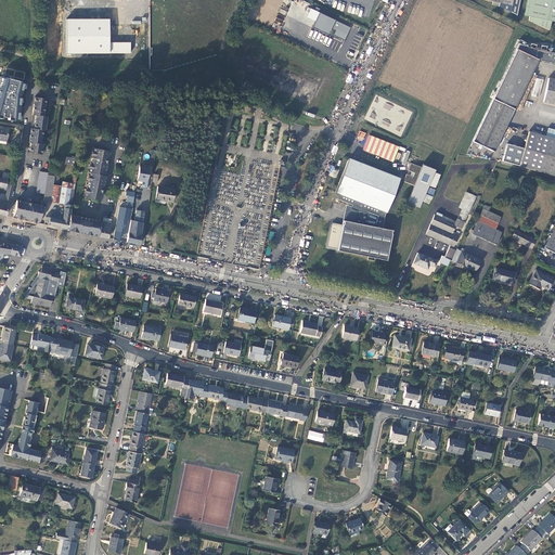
[(499,7),(516,15),(519,0),(483,0),(493,2),(492,5),(499,7)]
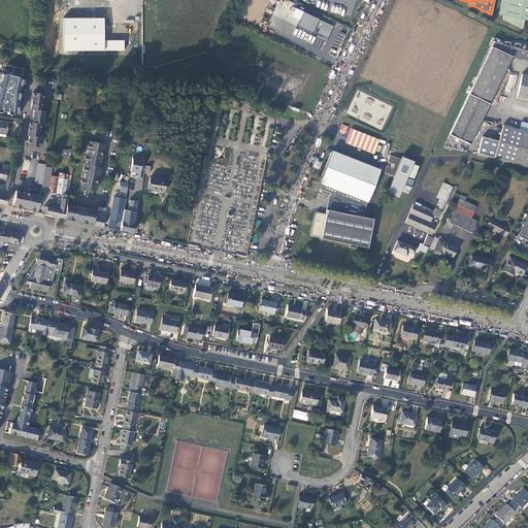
[(525,21),(527,21),(527,0),(501,0),(499,15),(504,17),(503,21),(523,30),(525,21)]
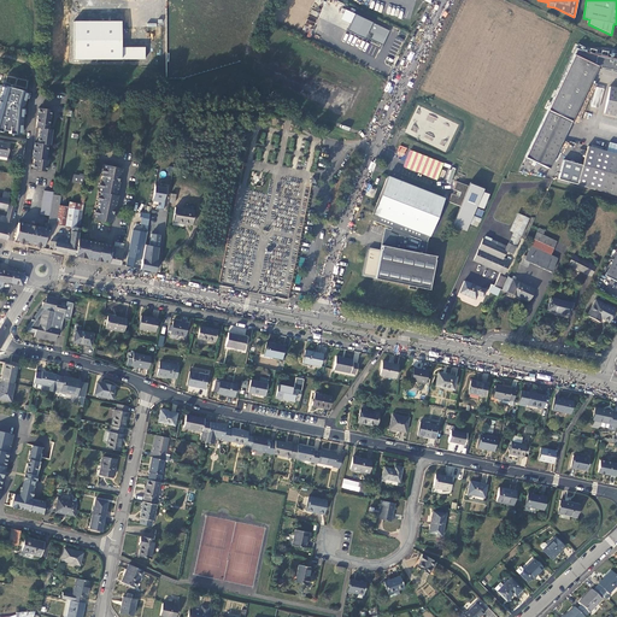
[(383,46),(391,30),(346,10),(341,19),(351,24),(348,29),(383,46)]
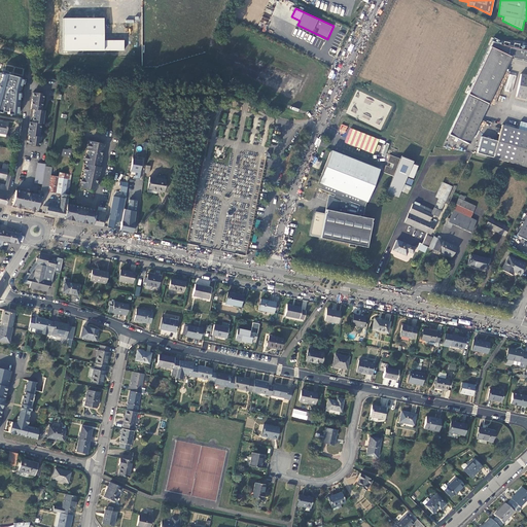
[(125,51),(125,40),(105,40),(105,18),(64,18),(64,50),(125,51)]
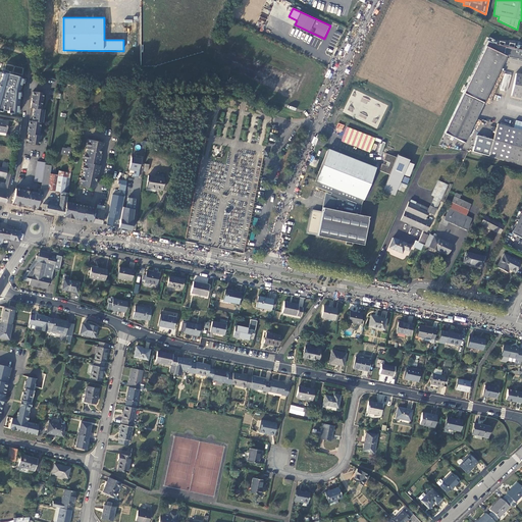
[(478,66),(447,135),(466,144),(504,63),(506,57),(521,59),(521,50),(488,44),(479,63),(478,66)]
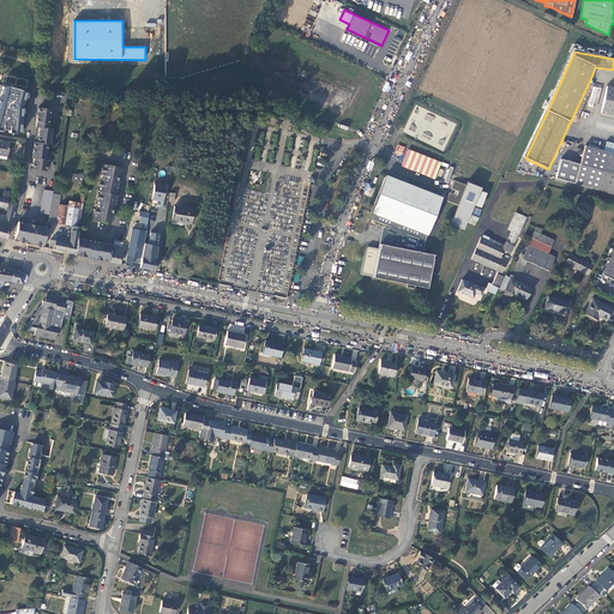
[(593,74),(548,169),(555,172),(600,77),(593,74)]
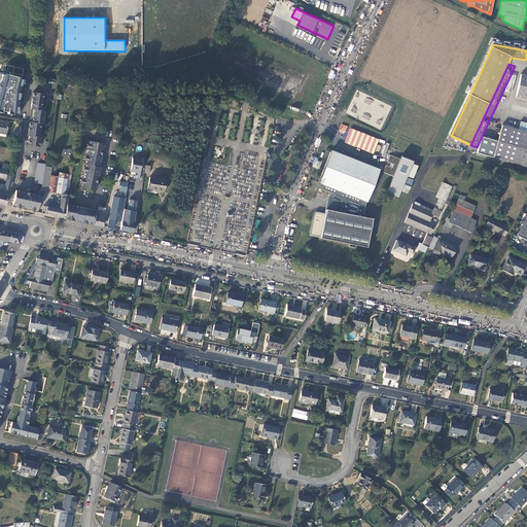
[(2,70),(0,77),(0,111),(1,112),(2,110),(7,111),(7,113),(18,115),(20,91),(23,77),(2,70)]
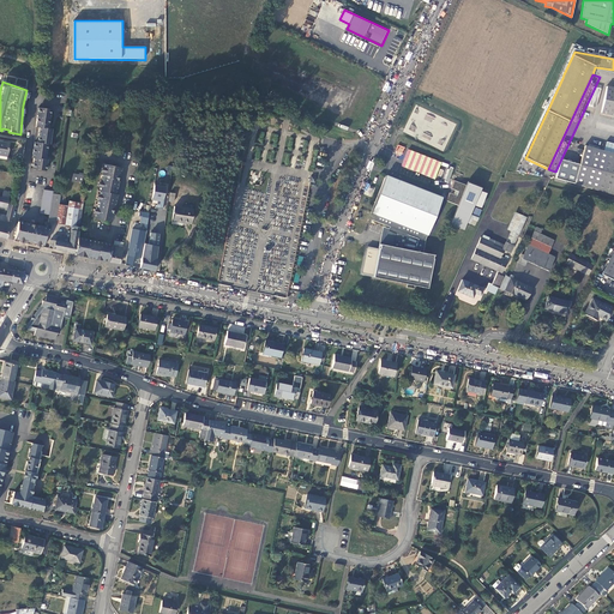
[(613,88),(608,88),(603,114),(613,115),(613,88)]
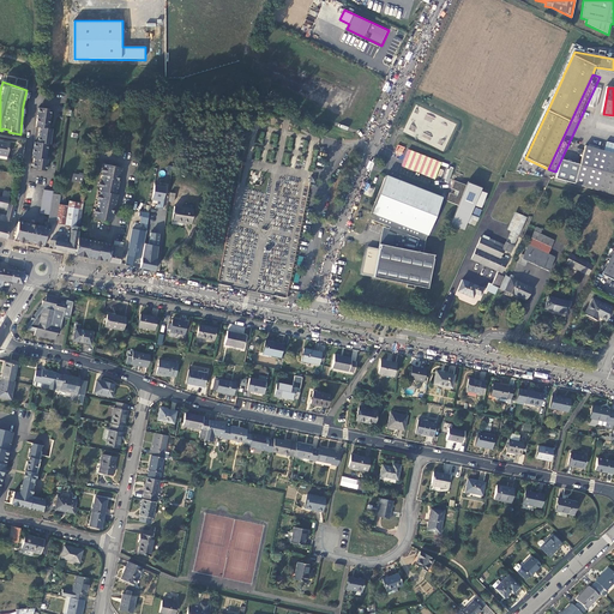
[(46,172),(47,162),(47,161),(44,160),(47,144),(49,145),(50,130),(47,128),(48,120),(50,109),(40,108),(38,114),(37,115),(36,127),(40,128),(38,136),(41,138),(40,142),(40,143),(37,142),(37,143),(36,143),(35,149),(32,150),(32,158),(34,158),(34,162),(35,164),(35,170),(46,172)]
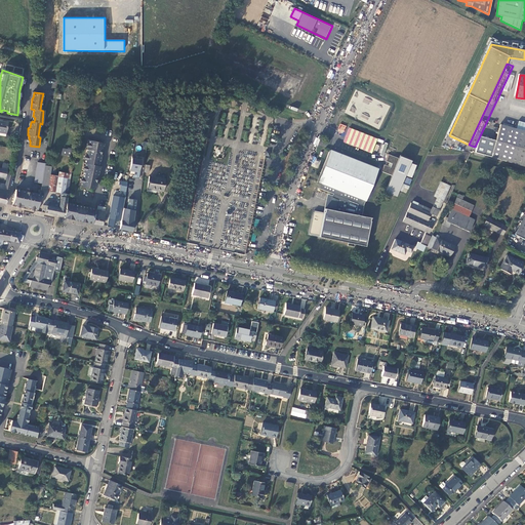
[(360,102),(369,105),(371,99),(354,93),(347,112),(350,113),(351,110),(356,112),(360,102)]
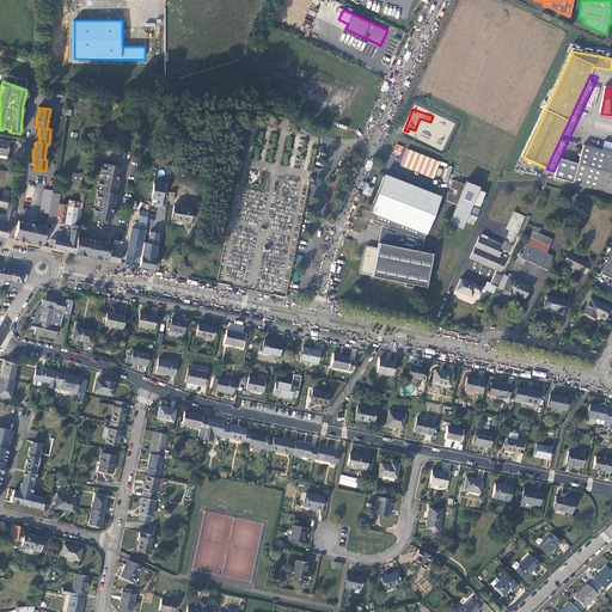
[(393,152),(401,154),(404,147),(397,144),(393,152)]
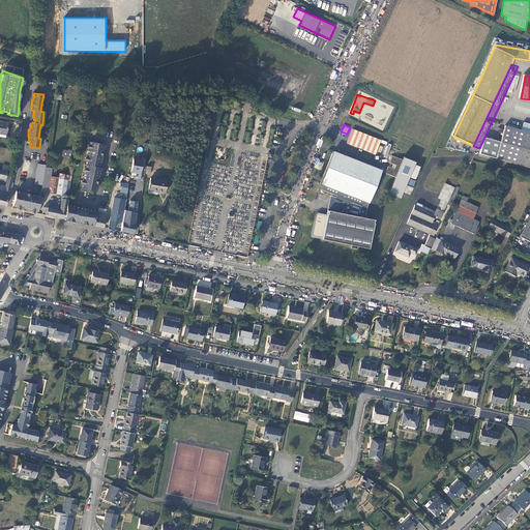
[(529,167),(529,131),(505,126),(502,143),(498,159),(529,167)]
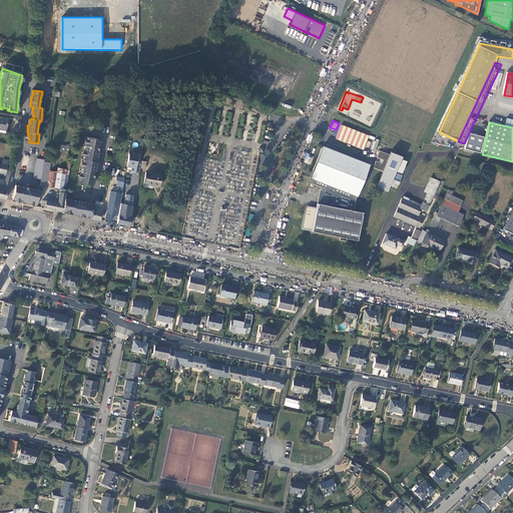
[(486,138),(469,133),(466,149),(482,154),(486,138)]
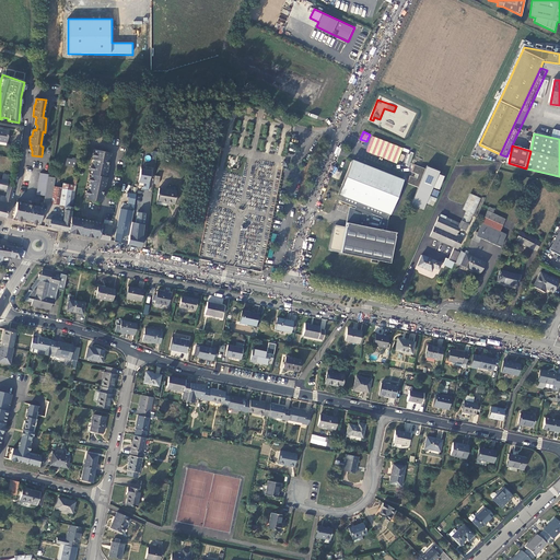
[(111,153),(95,151),(91,175),(92,175),(91,179),(90,181),(88,195),(89,196),(88,199),(102,202),(103,196),(103,195),(103,190),(104,191),(107,178),(106,178),(108,165),(107,165),(108,160),(109,161),(111,153)]
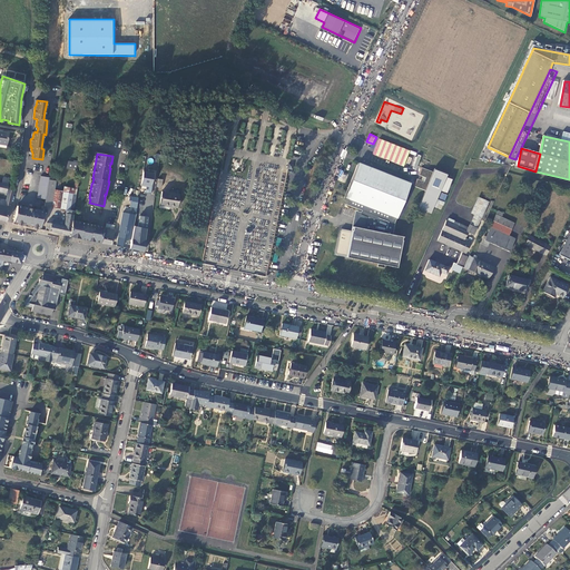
[(68,160),(67,168),(77,169),(78,161),(68,160)]
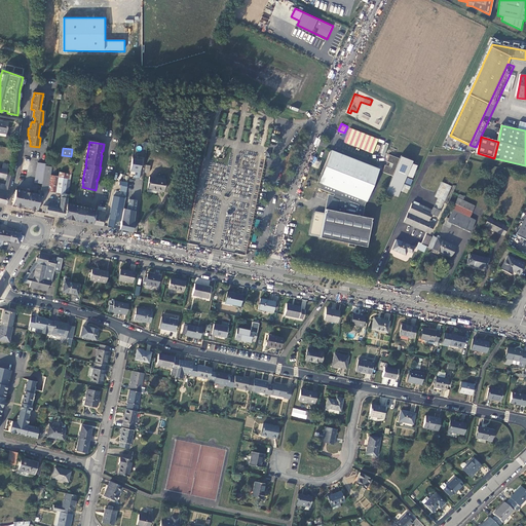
[(326,210),(325,213),(313,211),(308,235),(348,243),(354,245),(366,247),(371,219),(362,217),(364,207),(377,171),(353,161),(330,152),(315,188),(334,194),(334,196),(329,195),(326,210)]
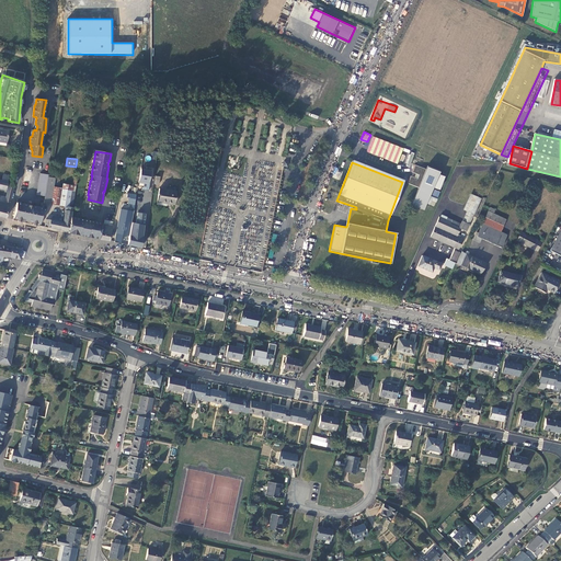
[(438,190),(444,176),(415,165),(412,172),(419,175),(418,179),(411,176),(408,184),(420,189),(413,205),(425,210),(434,187),(438,190)]
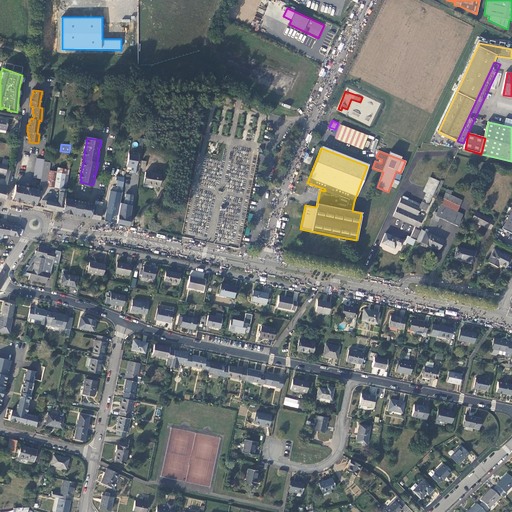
[(126,166),(136,168),(138,154),(128,152),(126,166)]
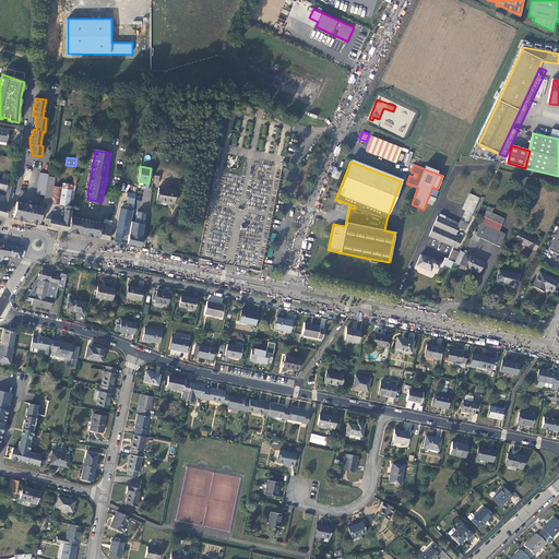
[(37,194),(45,195),(45,192),(48,176),(48,174),(40,173),(37,194)]
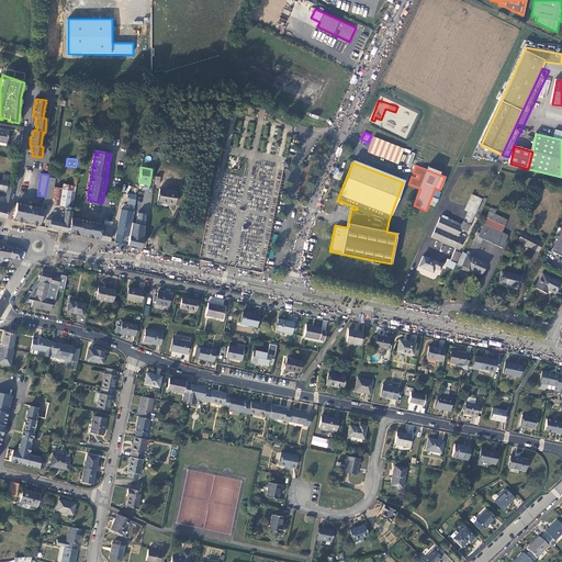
[(55,178),(48,177),(45,193),(45,197),(44,203),(51,204),(52,204),(54,189),(56,179),(55,178)]
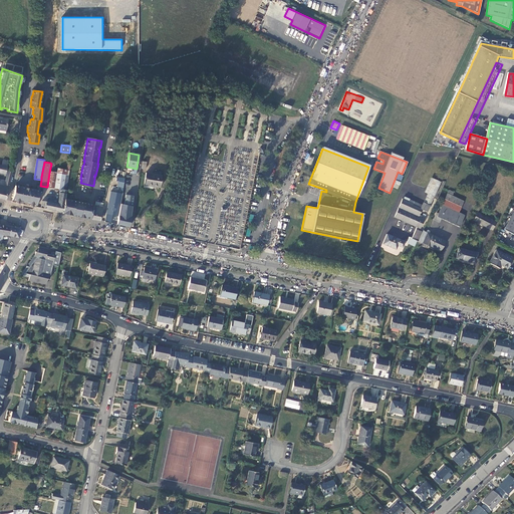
[(58,169),(57,174),(55,189),(61,190),(66,190),(67,182),(69,171),(58,169)]
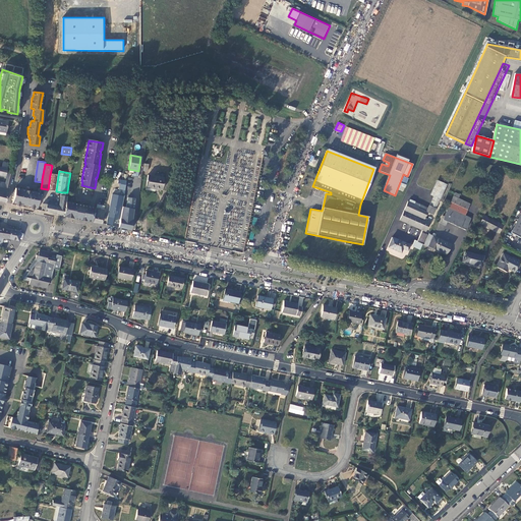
[(0,200),(5,203),(12,175),(8,173),(5,183),(0,181),(0,200)]
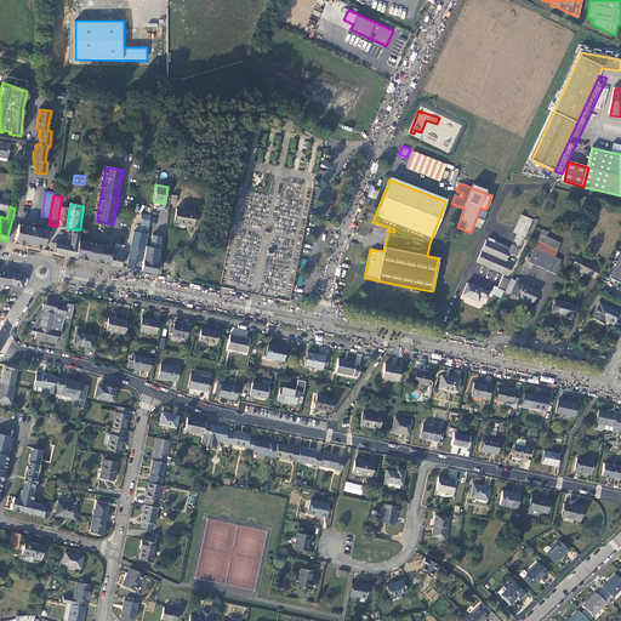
[(69,210),(60,209),(57,226),(67,228),(69,210)]
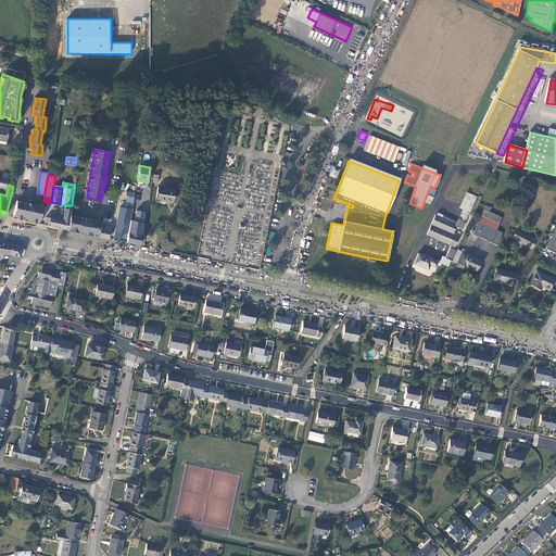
[(175,190),(158,187),(155,203),(164,204),(165,201),(167,201),(167,202),(173,203),(175,190)]
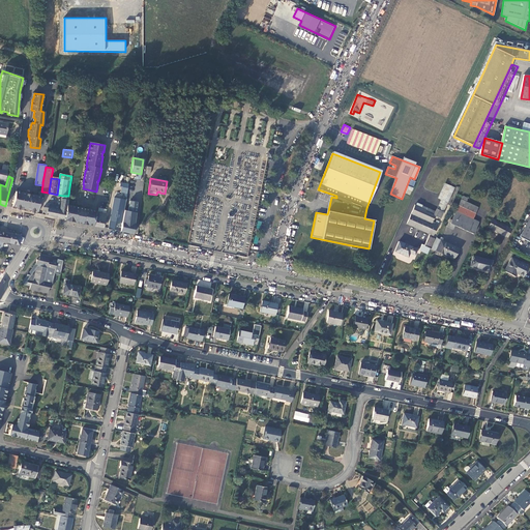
[(439,199),(443,200),(448,203),(455,188),(446,184),(439,199)]
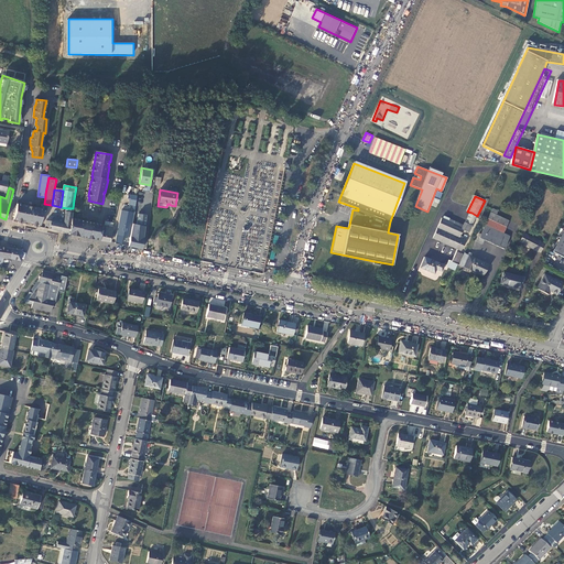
[(28,207),(18,205),(14,219),(41,225),(43,210),(33,208),(28,207)]
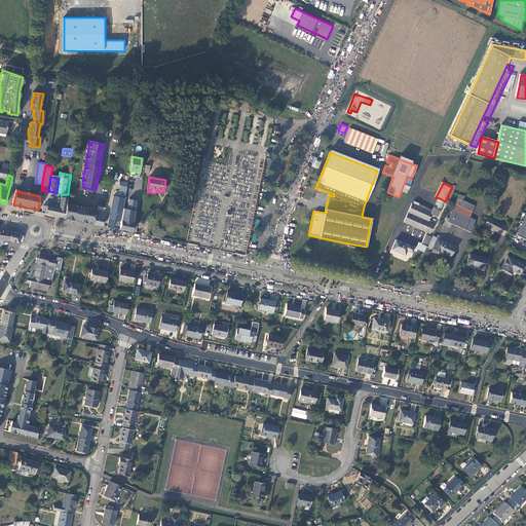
[(61,205),(58,204),(58,205),(58,208),(58,209),(59,209),(58,216),(64,218),(66,204),(68,194),(63,194),(61,201),(62,202),(61,205)]
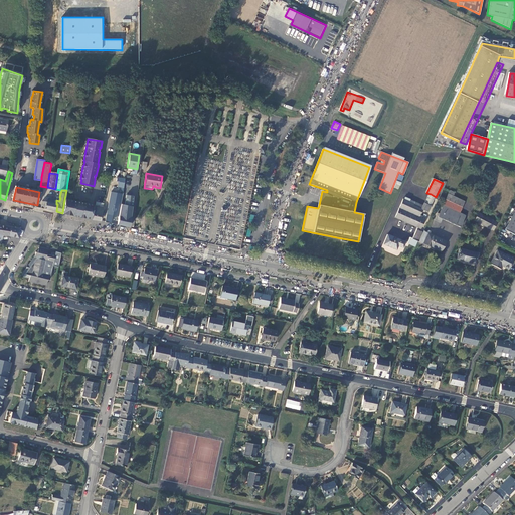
[(112,192),(106,222),(112,223),(114,216),(119,217),(123,194),(112,192)]
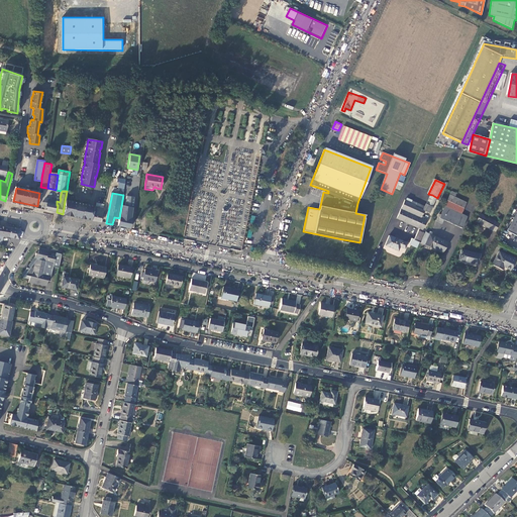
[(433,207),(437,198),(432,195),(428,204),(433,207)]
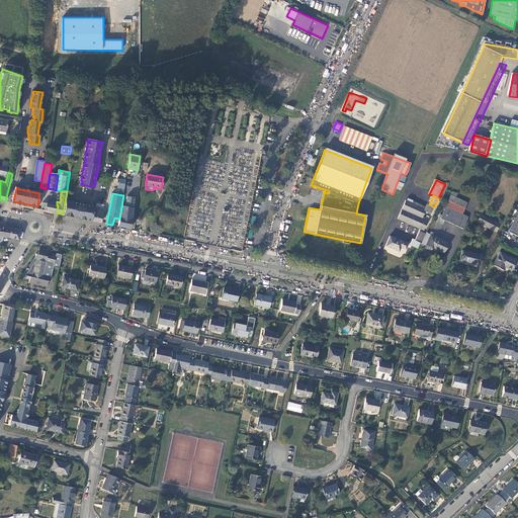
[(452,195),(447,206),(463,214),(469,203),(457,197),(452,195)]
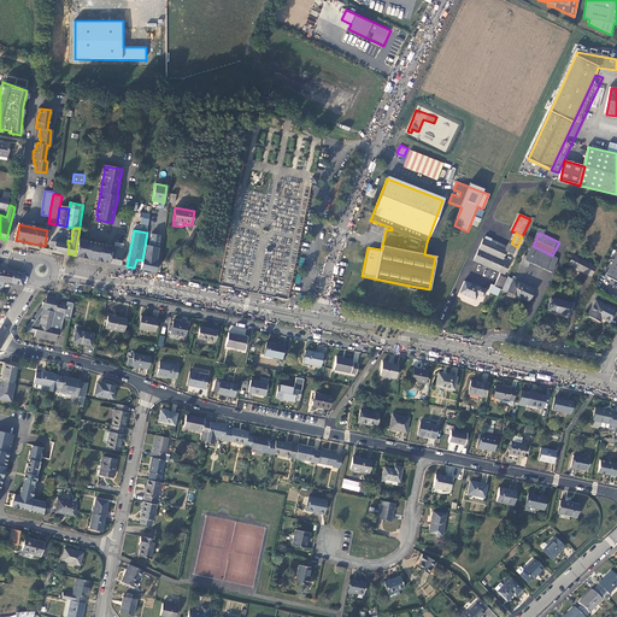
[(151,246),(146,245),(141,270),(157,272),(160,235),(152,234),(151,246)]
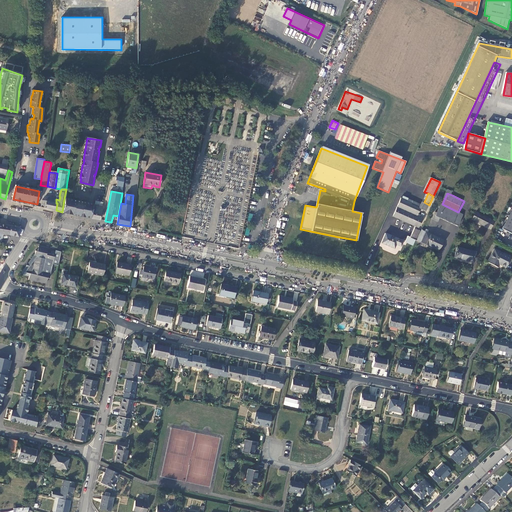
[(394,216),(419,227),(423,216),(418,214),(420,209),(419,209),(421,206),(407,201),(408,198),(404,196),(403,199),(402,198),(394,216)]
